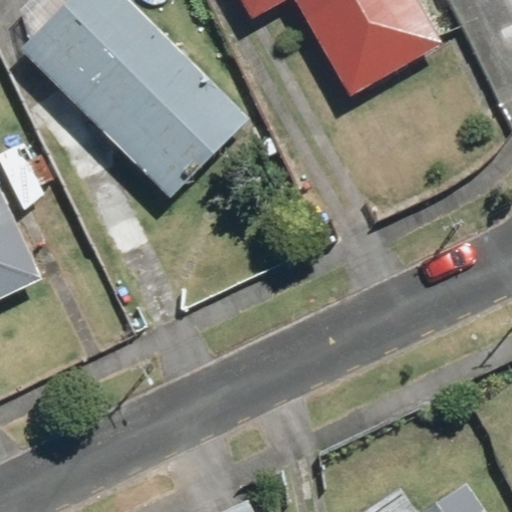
[(70,0),(20,51),(171,198),(250,117),(130,0),(70,0)]
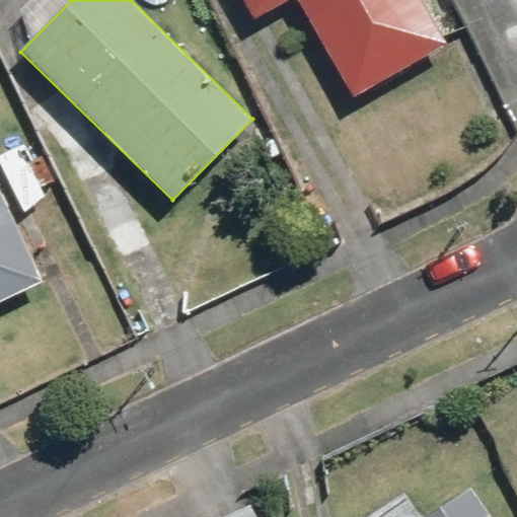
[(242,0),(254,20),(290,0),(297,0),(354,98),(448,45),(422,0),(242,0)]
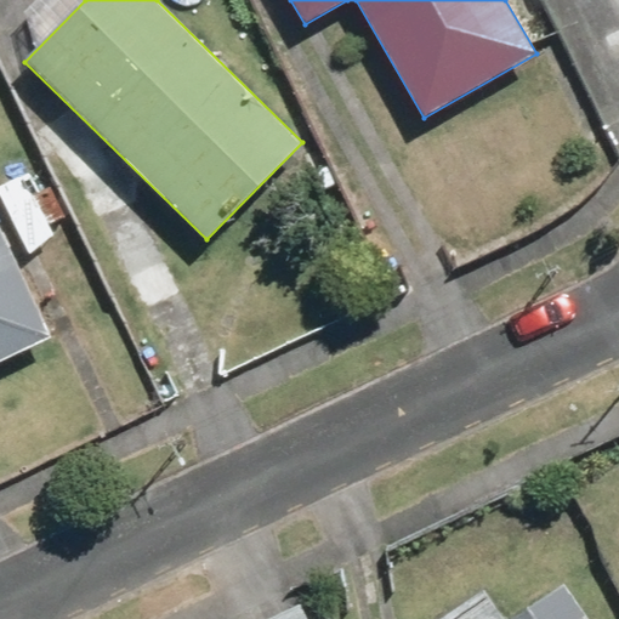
[(0,362),(54,338),(0,225),(0,362)]
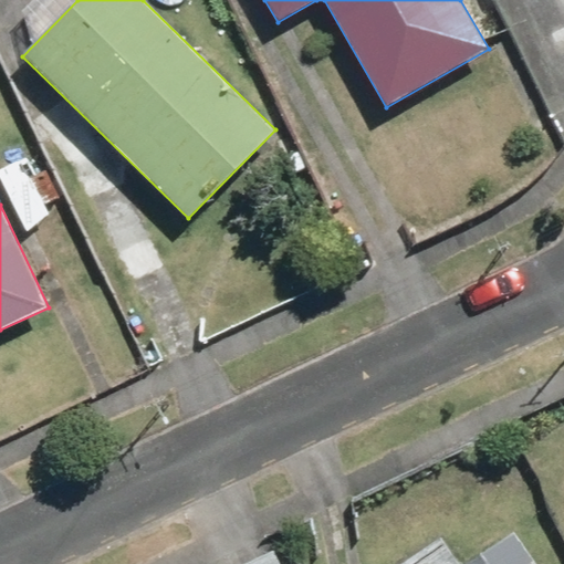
[(534,563),(515,536),(474,563),(534,563)]
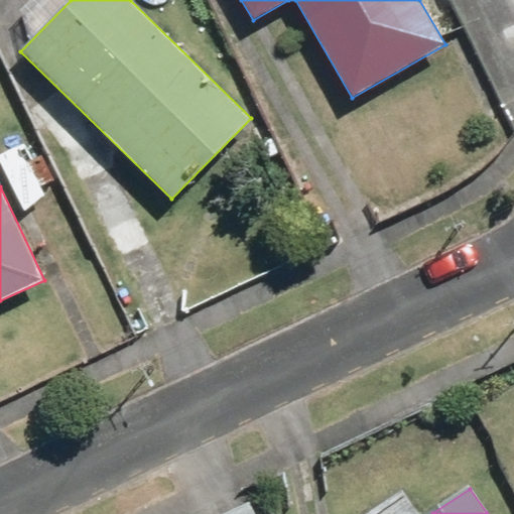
[(254,513),(248,500),(220,513),(254,513)]
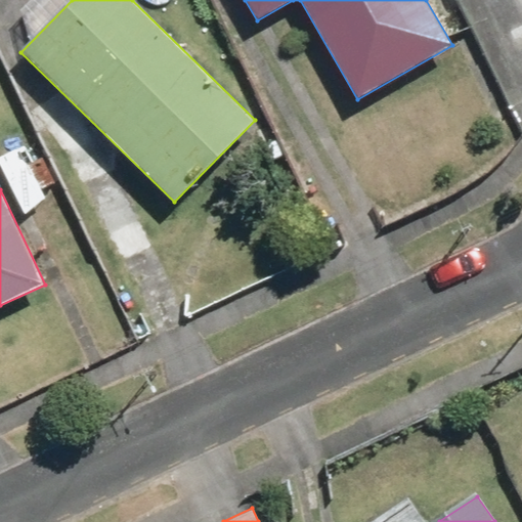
All buildings are outlined.
